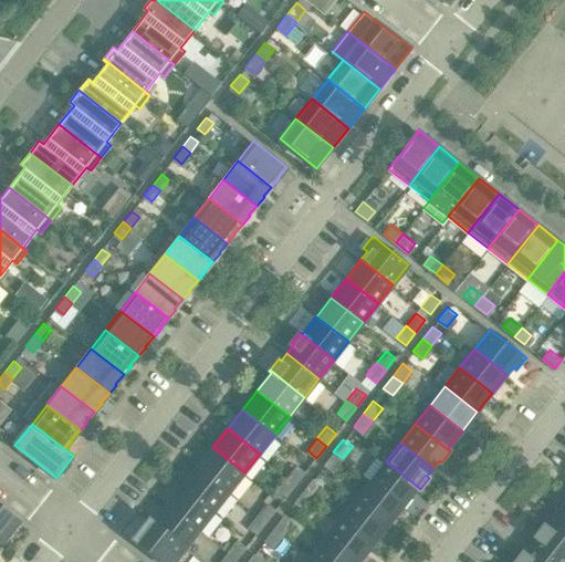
[(244,472),(212,447),(198,466),(230,491),(244,472)]
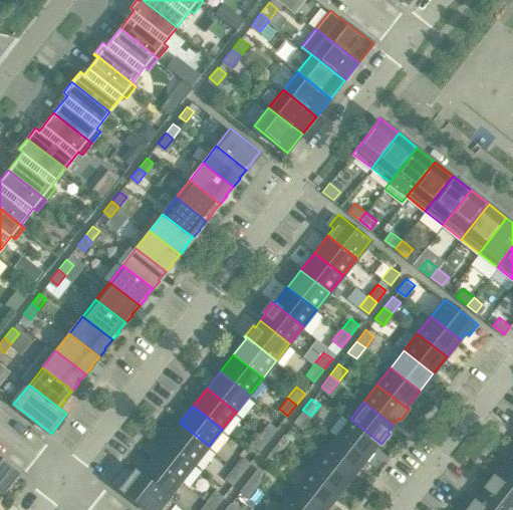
[(302,428),(311,416),(302,410),(294,421),(302,428)]
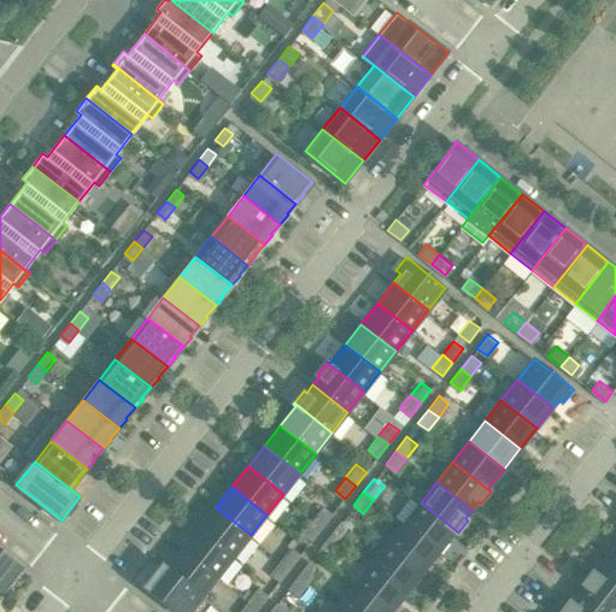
[(458,533),(421,502),(404,524),(439,552),(455,531),(457,533),(458,533)]
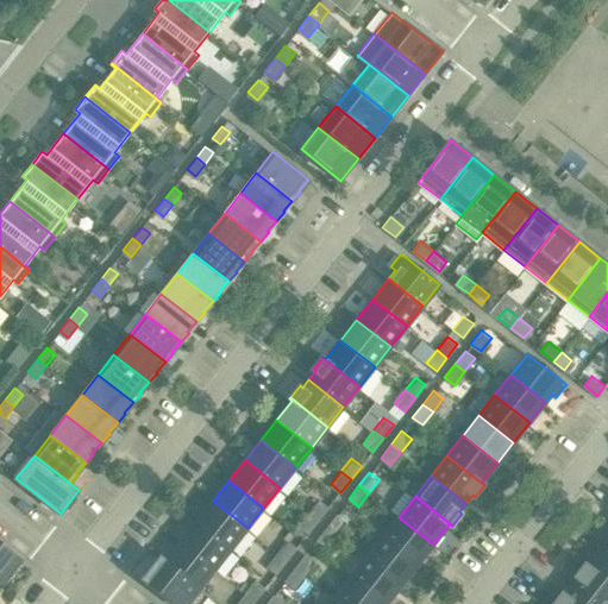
[(319,520),(330,507),(319,498),(308,511),(319,520)]
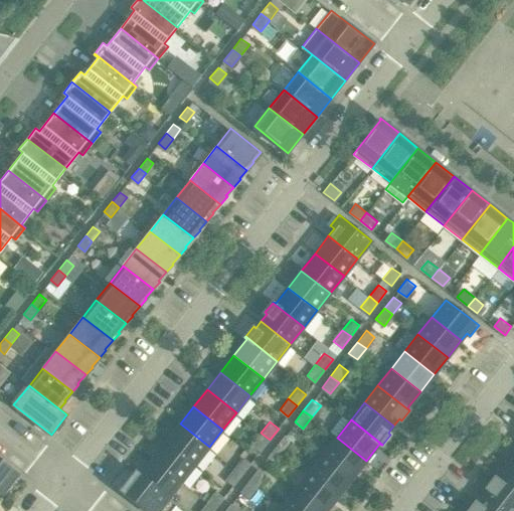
[(209,447),(180,423),(166,441),(196,464),(209,447)]
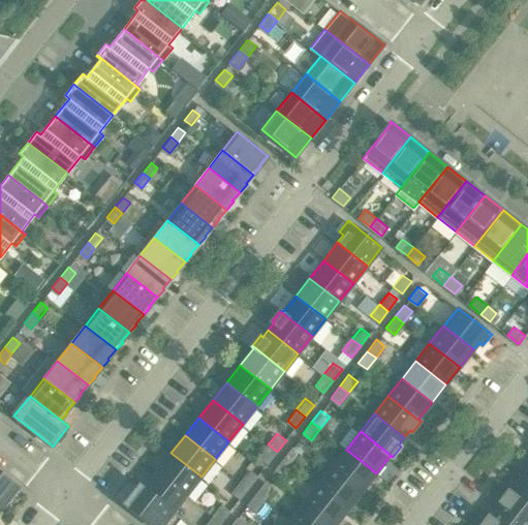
[(268,463),(277,452),(268,444),(259,456),(268,463)]
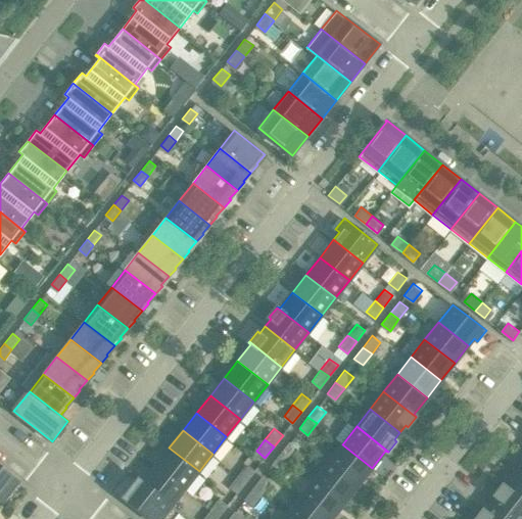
[(289,459),(298,446),(289,440),(280,452),(289,459)]
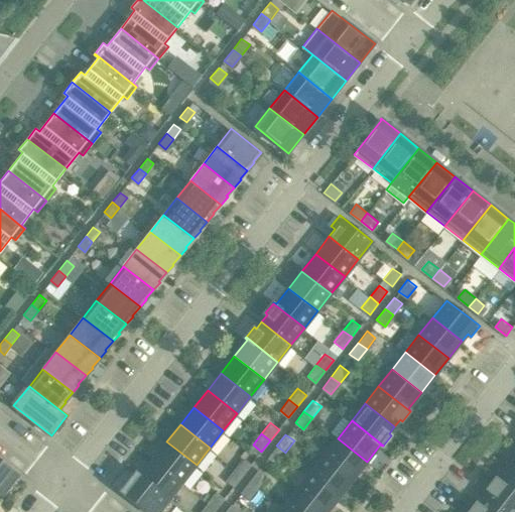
[(367,462),(338,438),(325,455),(354,478),(367,462)]
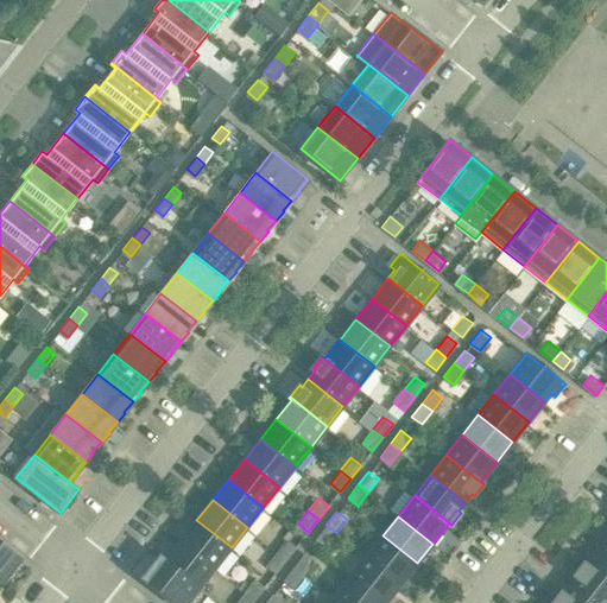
[(232,547),(196,520),(181,540),(215,567),(232,547)]
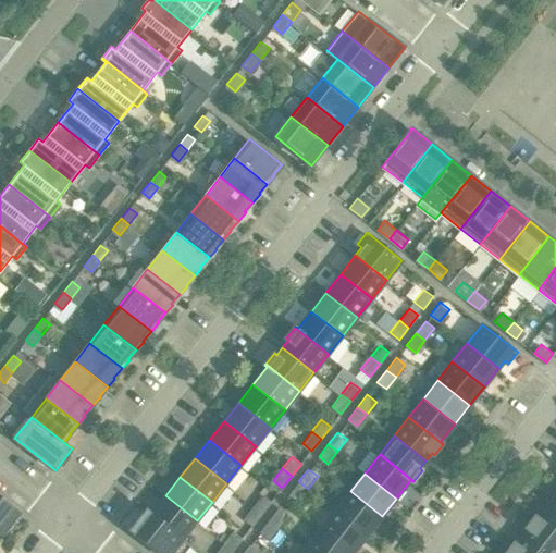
[(298,501),(308,489),(298,481),(289,493),(298,501)]
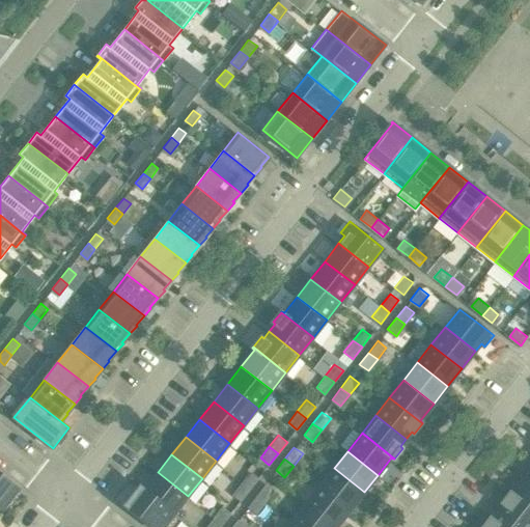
[(364,492),(334,468),(319,486),(351,509),(364,492)]
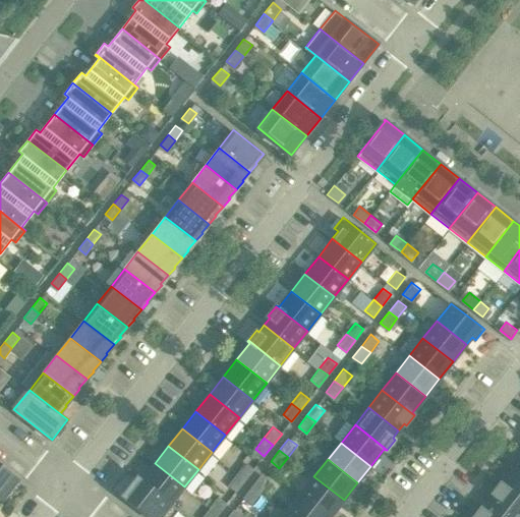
[(245,479),(254,468),(245,461),(237,472),(245,479)]
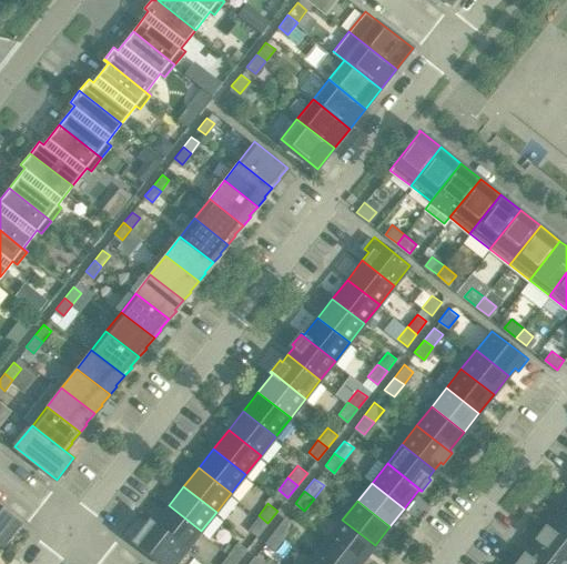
[(201,531),(169,505),(154,524),(150,521),(194,556),(195,556),(186,550),(201,531)]
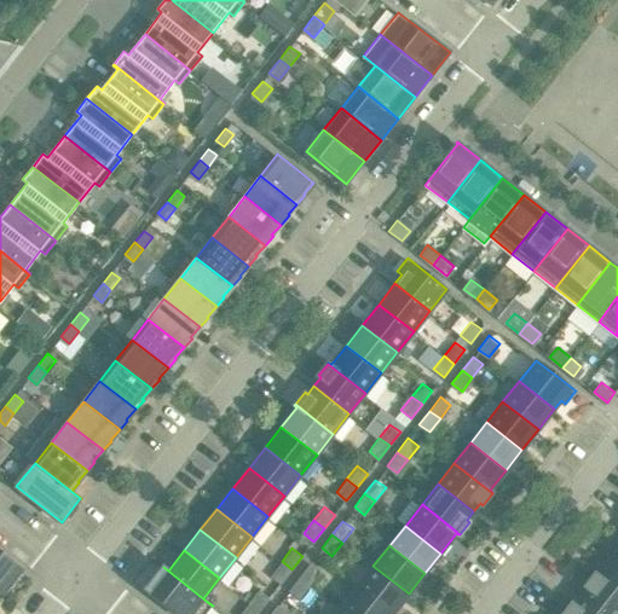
[(22,571),(0,552),(0,588),(5,591),(22,571)]
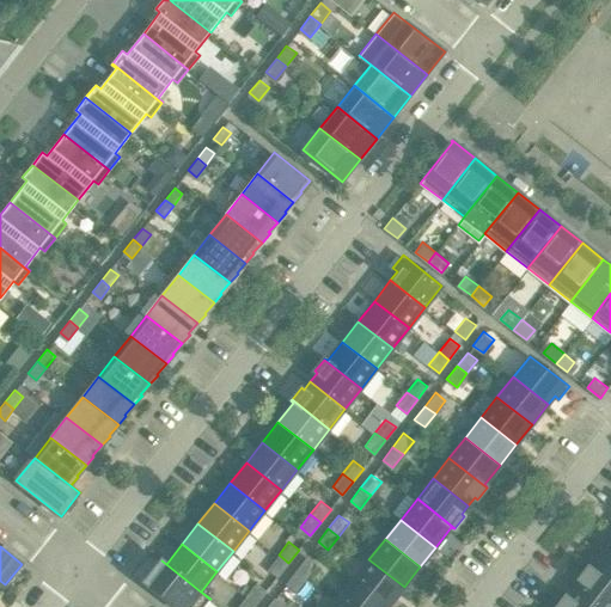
[(610,551),(606,549),(592,569),(610,583),(610,551)]
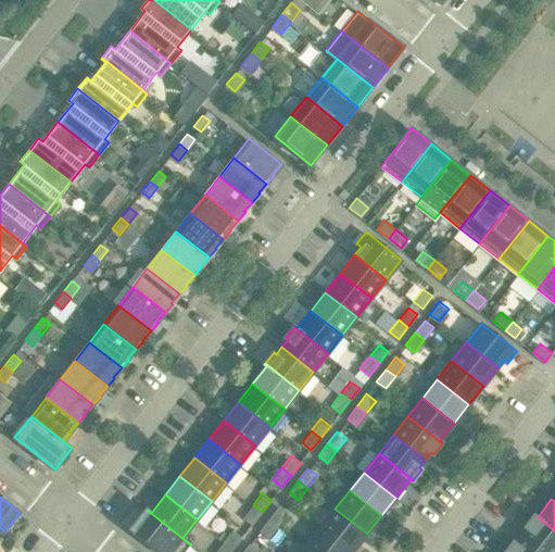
[(253,524),(262,512),(253,504),(243,516),(253,524)]
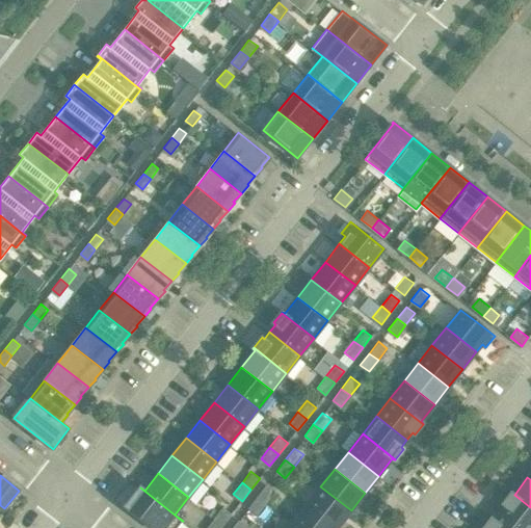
[(266,501),(275,490),(267,483),(258,495),(266,501)]
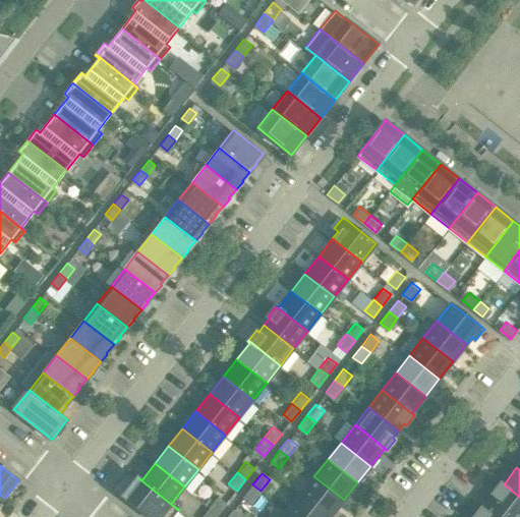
[(330,516),(344,500),(313,476),(300,494),(330,516)]
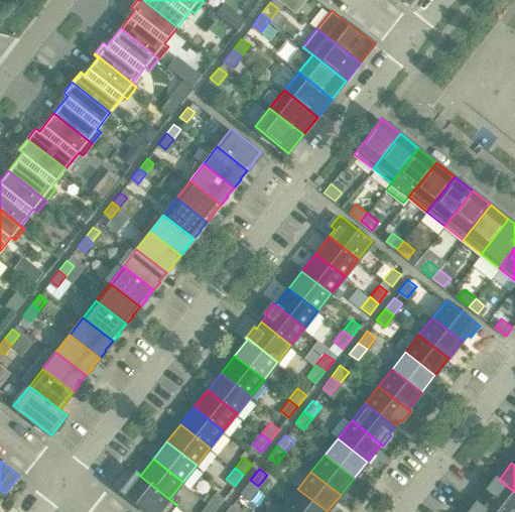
[(170,511),(176,505),(136,473),(122,491),(148,511),(170,511)]
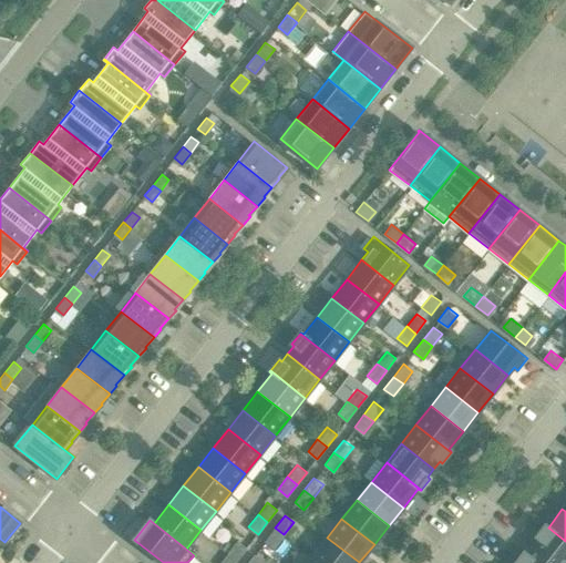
[(565,541),(548,528),(545,525),(536,538),(538,540),(533,546),(553,562),(565,562),(565,541)]
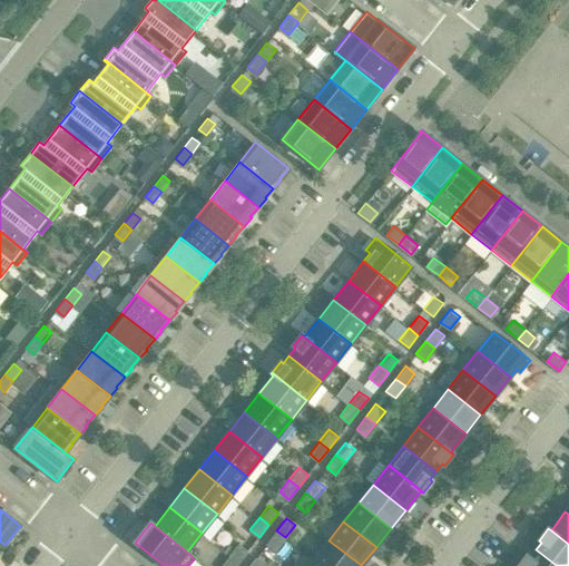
[(276,550),(285,537),(276,530),(266,543),(276,550)]
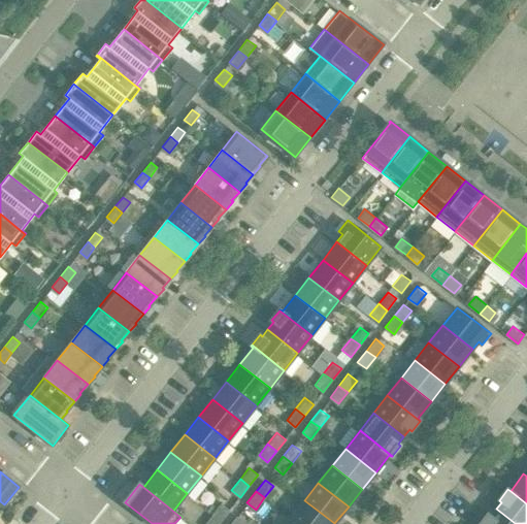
[(334,523),(304,500),(290,518),(297,523),(334,523)]
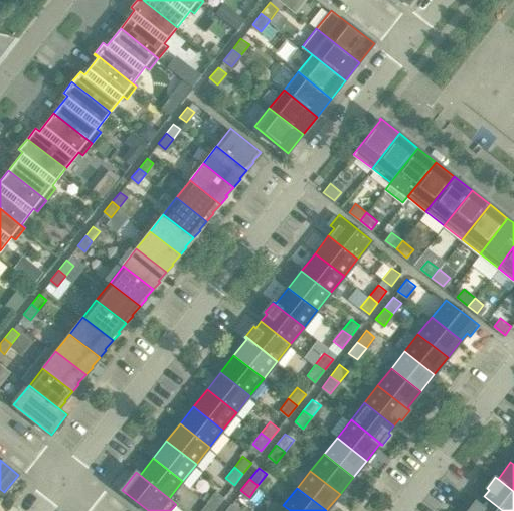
[(216,508),(224,496),(216,490),(207,501),(216,508)]
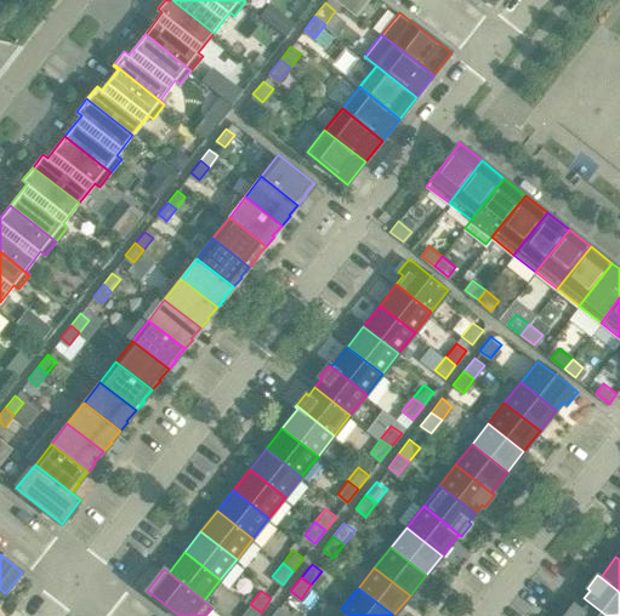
[(606,615),(584,598),(575,609),(573,606),(564,615),(606,615)]
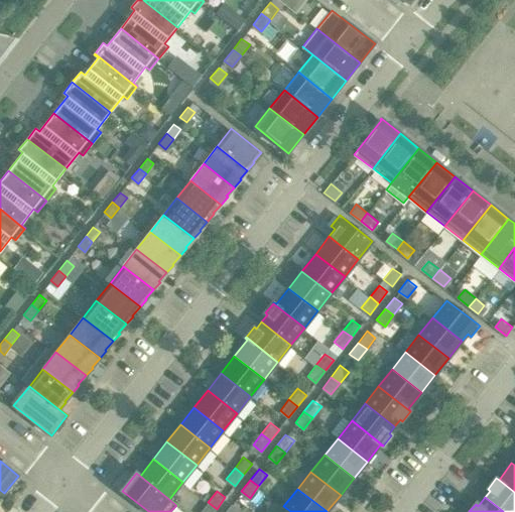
[(213,511),(217,509),(208,502),(200,511),(213,511)]
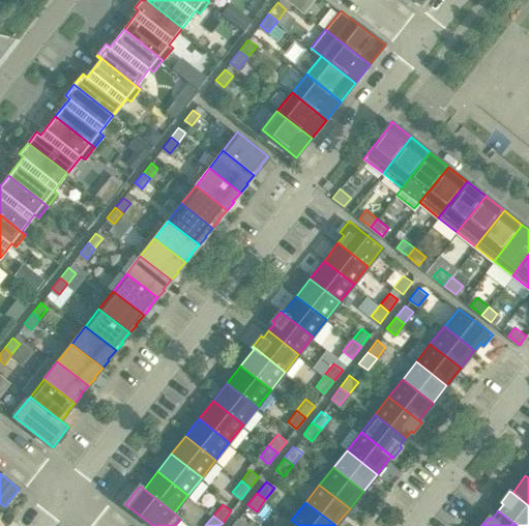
[(244,525),(246,523),(238,517),(230,525),(244,525)]
